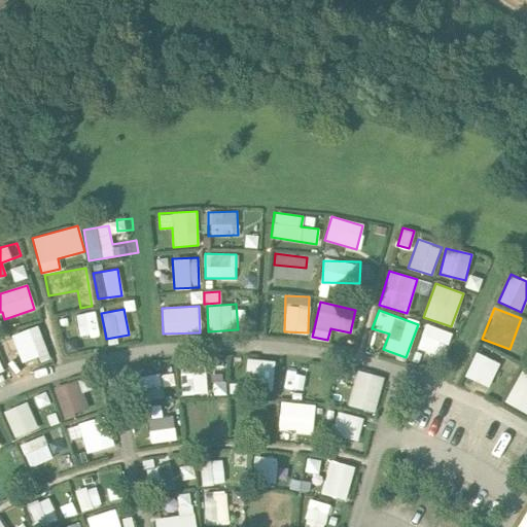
[(95,312),(75,314),(77,336),(97,334),(95,312)]
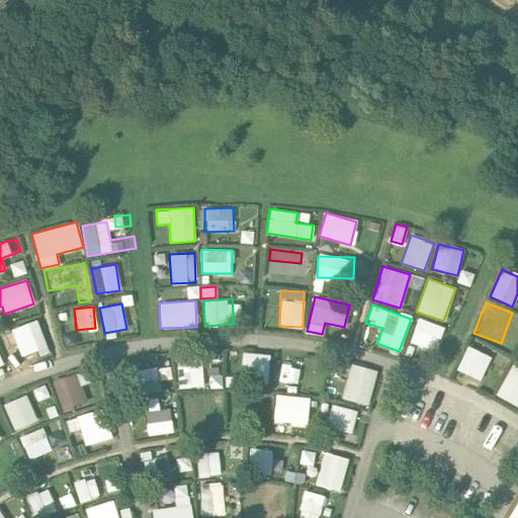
[(27,342),(44,335),(36,318),(22,324),(25,330),(4,340),(13,360),(31,352),(27,342)]
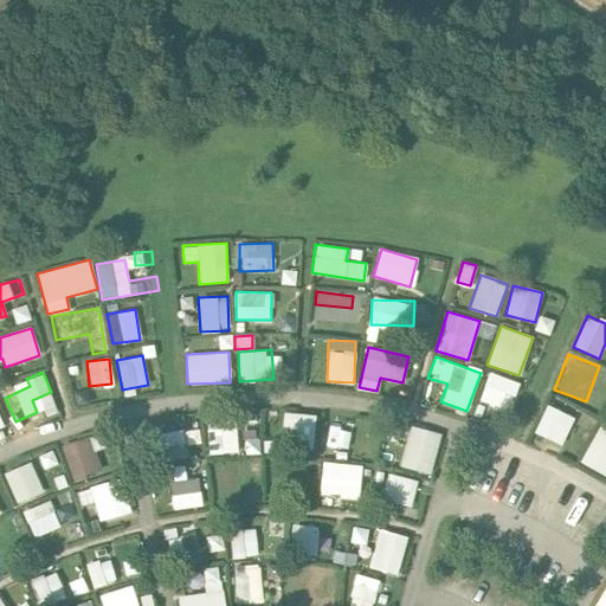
[(504,392),(514,395),(520,384),(490,372),(478,400),(497,407),(504,392)]
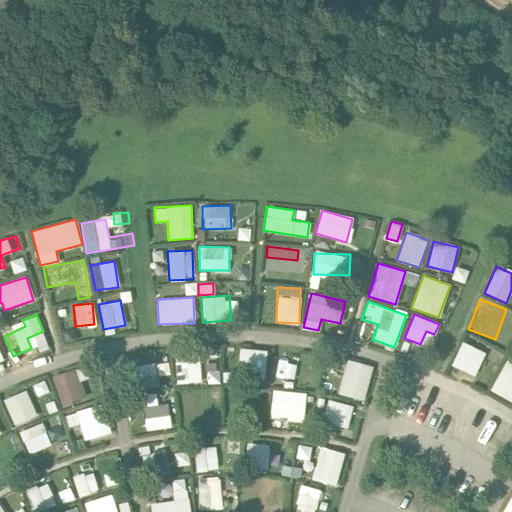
[(464,334),(449,374),(472,382),(486,342),(464,334)]
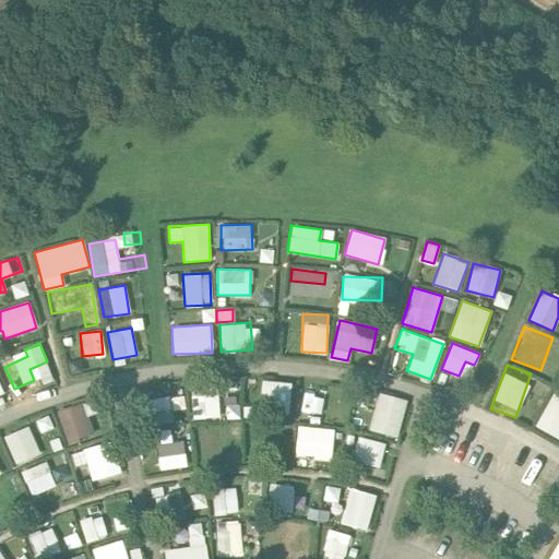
[(288,413),(290,382),(261,381),(260,411),(288,413)]
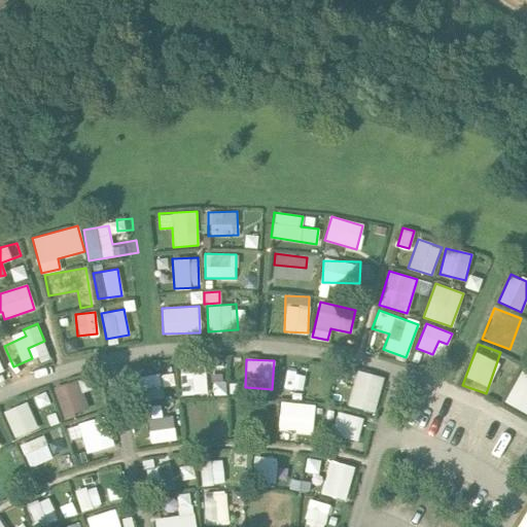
[(374,413),(383,378),(357,370),(347,406),(374,413)]
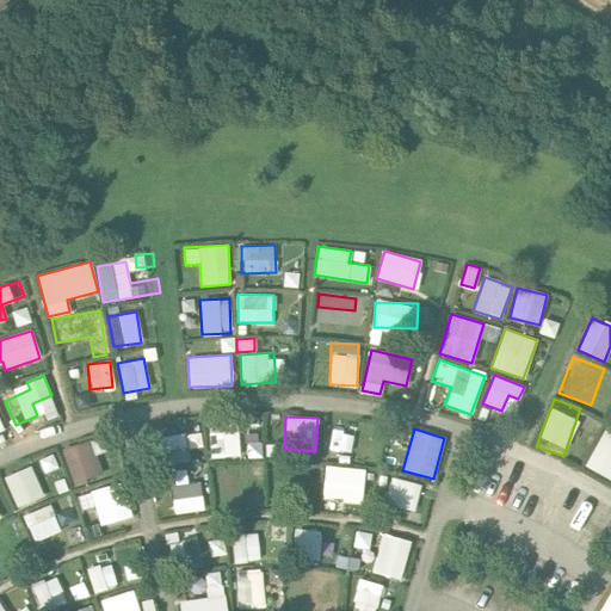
[(610,431),(604,429),(584,466),(610,480),(610,431)]
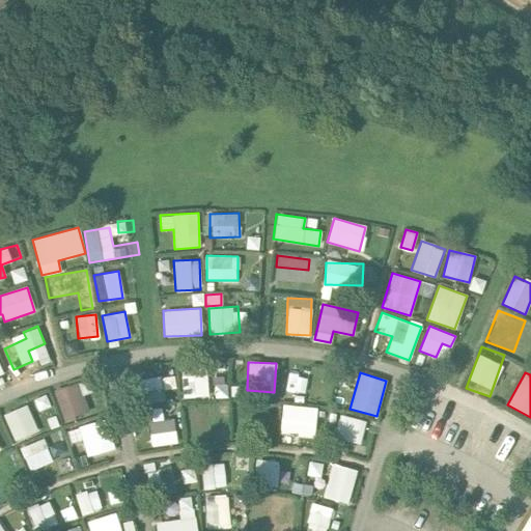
[(143,390),(162,387),(160,375),(141,379),(143,390)]
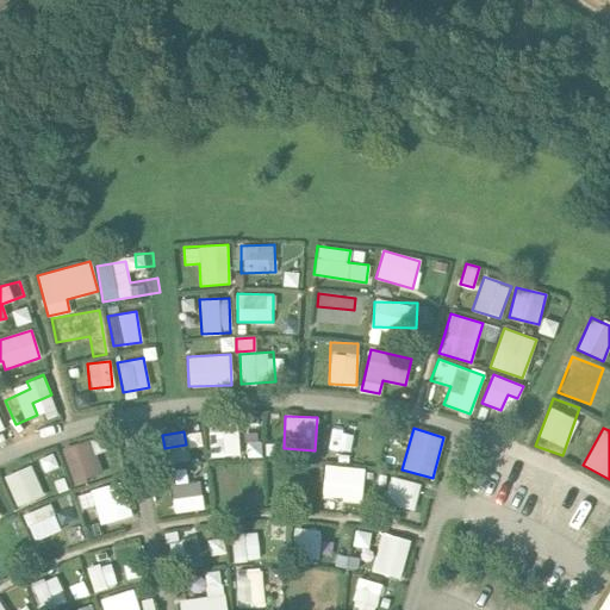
[(209,433),(210,456),(240,455),(238,431),(209,433)]
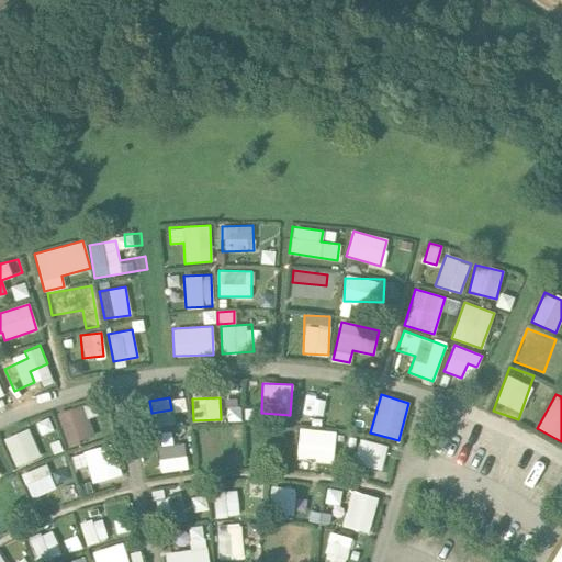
[(65,445),(91,439),(83,405),(57,411),(65,445)]
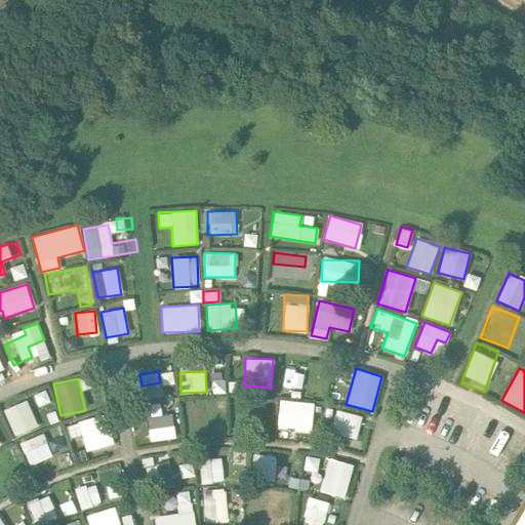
[(225,393),(225,379),(212,378),(211,392),(225,393)]
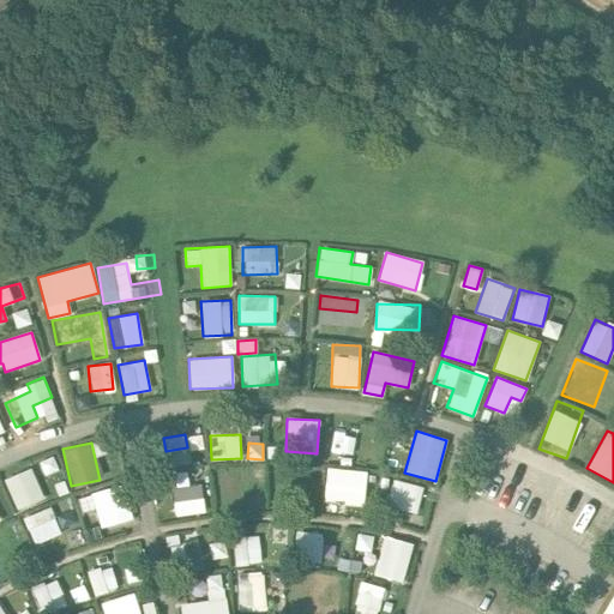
[(166,453),(168,467),(190,462),(187,449),(166,453)]
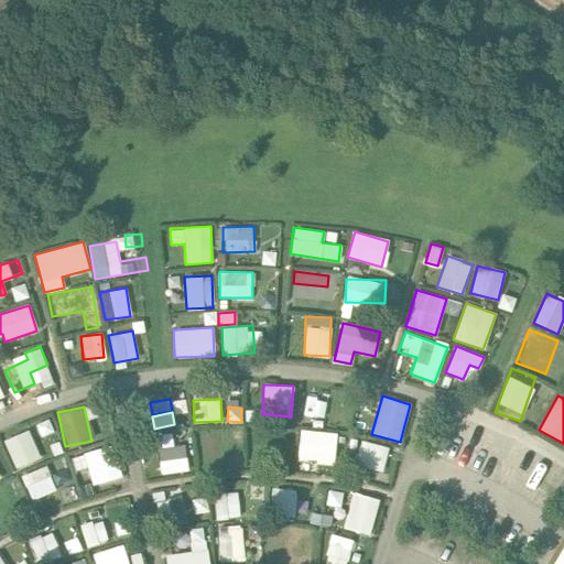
[(14,468),(40,458),(28,430),(3,440),(14,468)]
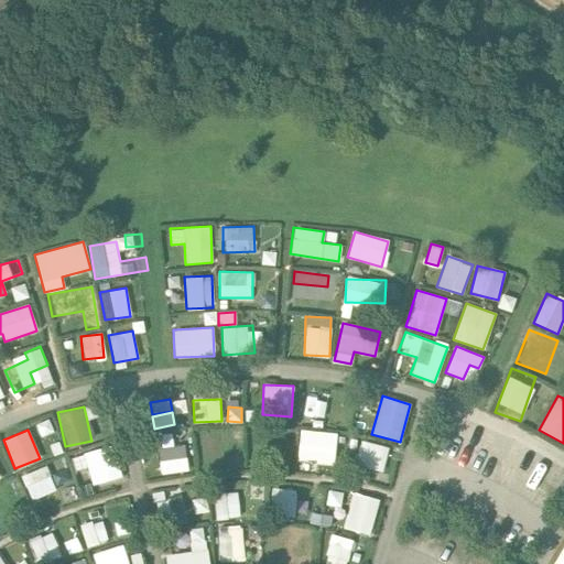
[(297,462),(335,462),(336,431),(299,431),(297,462)]
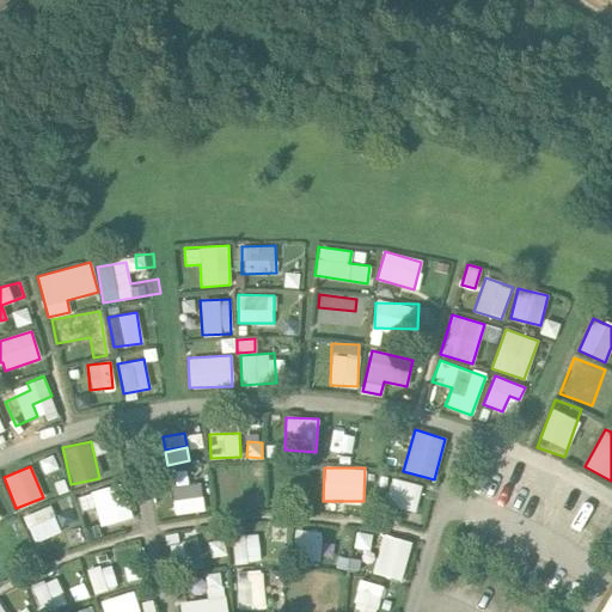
[(238,471),(215,473),(216,500),(239,497),(238,471)]
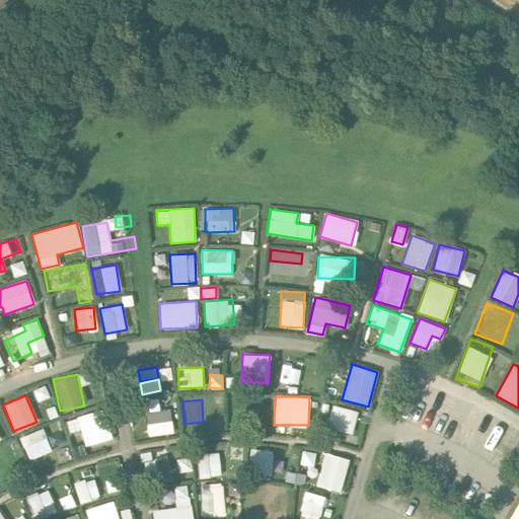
[(169,410),(158,411),(158,400),(147,401),(148,421),(169,420),(169,410)]
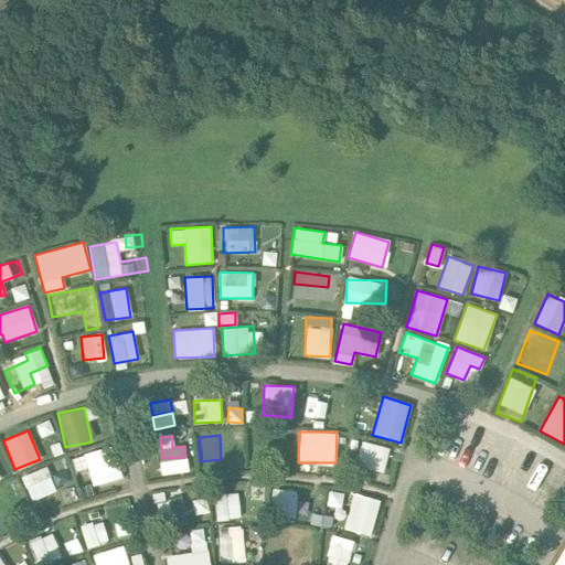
[(74,471),(87,469),(91,486),(115,480),(107,448),(71,457),(74,471)]
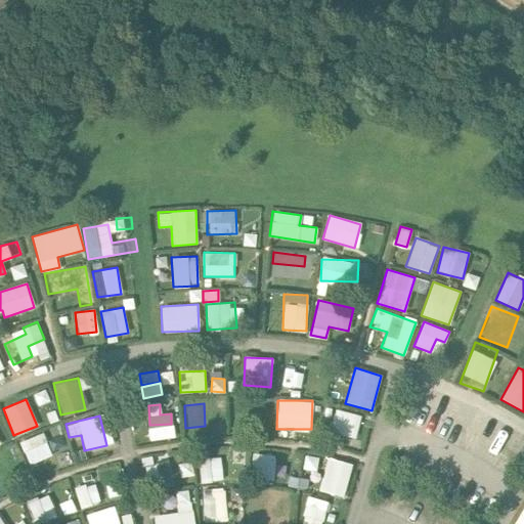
[(173,425),(148,428),(149,441),(175,437),(173,425)]
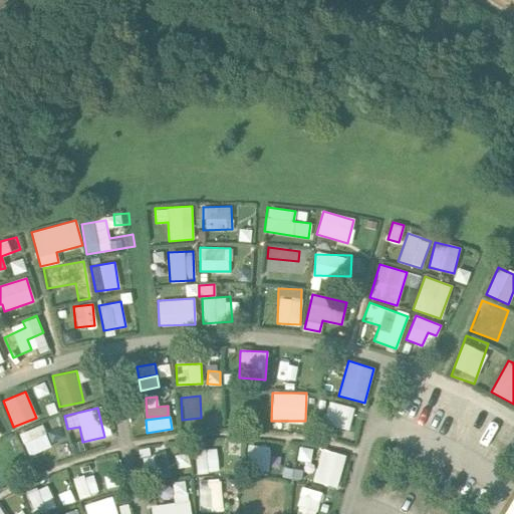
[(19,435),(29,456),(51,446),(40,424),(19,435)]
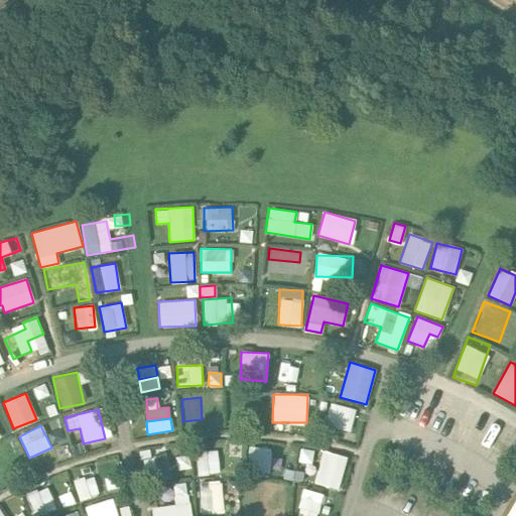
[(266,471),(270,448),(258,446),(255,470),(266,471)]
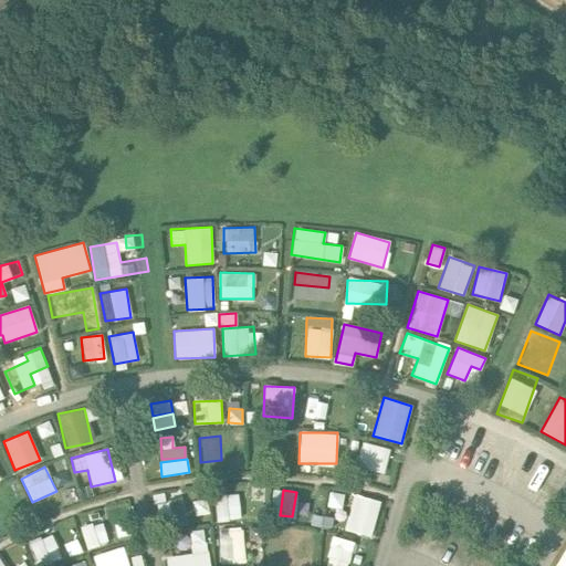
[(341,509),(344,494),(331,491),(327,505),(341,509)]
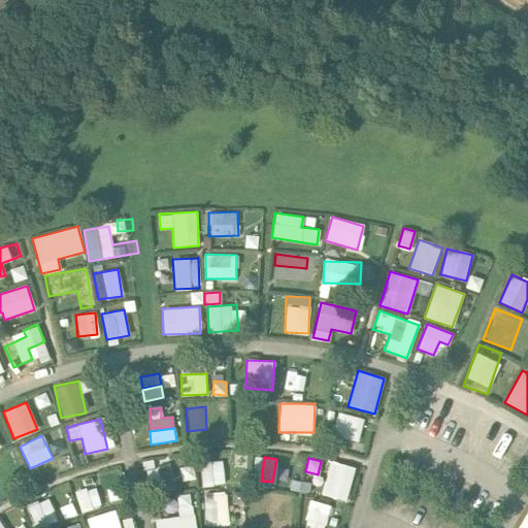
[(223,463),(200,464),(201,485),(224,484),(223,463)]
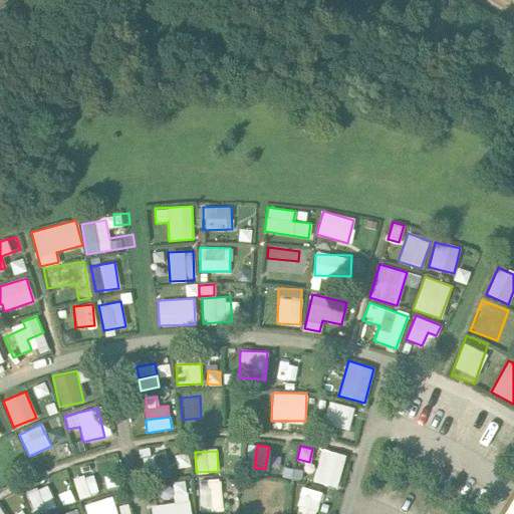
[(72,478),(76,497),(97,493),(93,474),(72,478)]
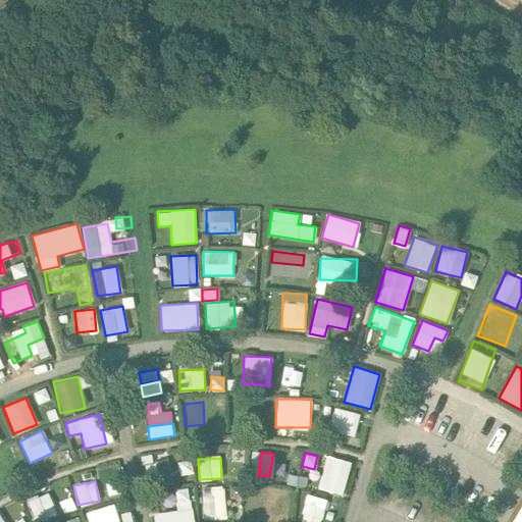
[(174,488),(175,511),(153,512),(153,521),(191,521),(189,487),(174,488)]
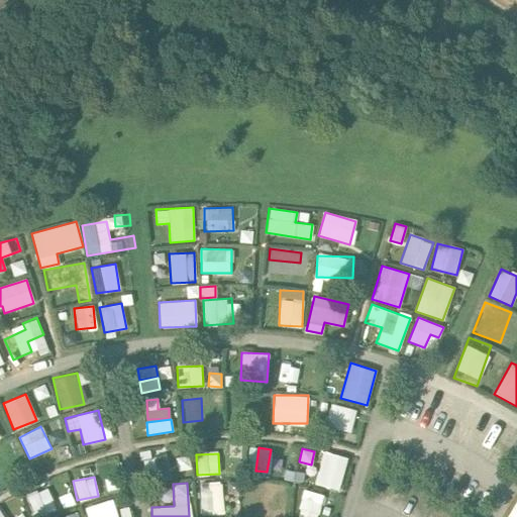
[(200,515),(223,514),(222,483),(199,484),(200,515)]
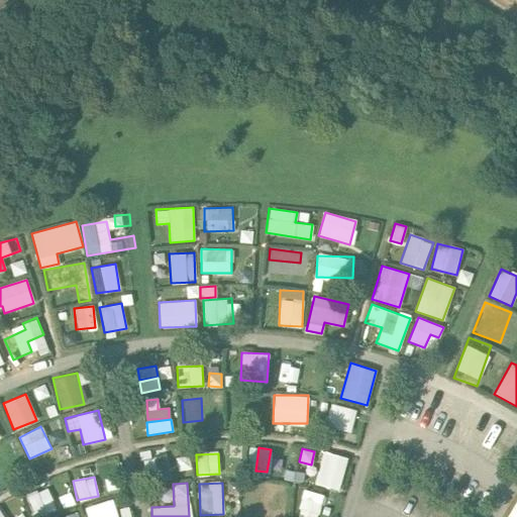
[(268,516),(269,503),(288,504),(288,484),(253,484),(252,516),(268,516)]
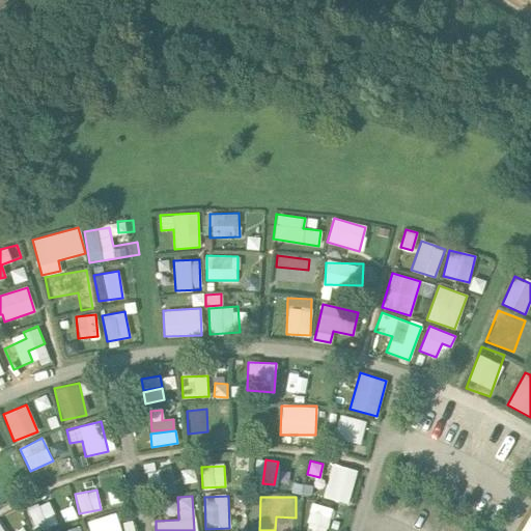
[(36,530),(38,530),(57,523),(48,500),(27,509),(36,530)]
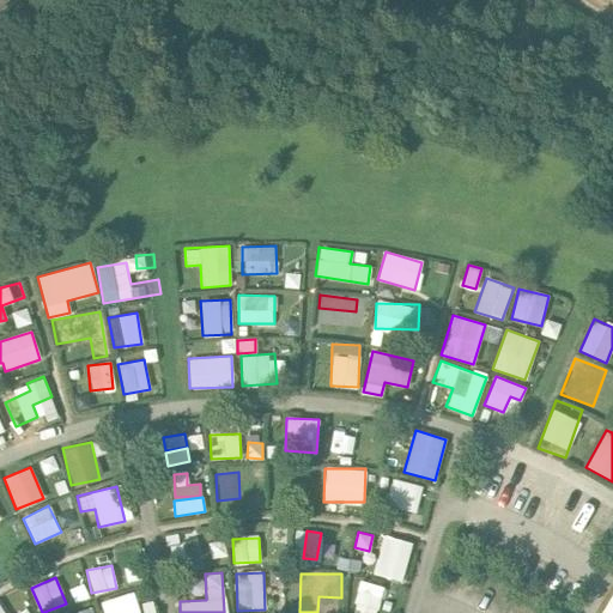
[(360,581),(352,610),(363,612),(377,612),(384,587),(360,581)]
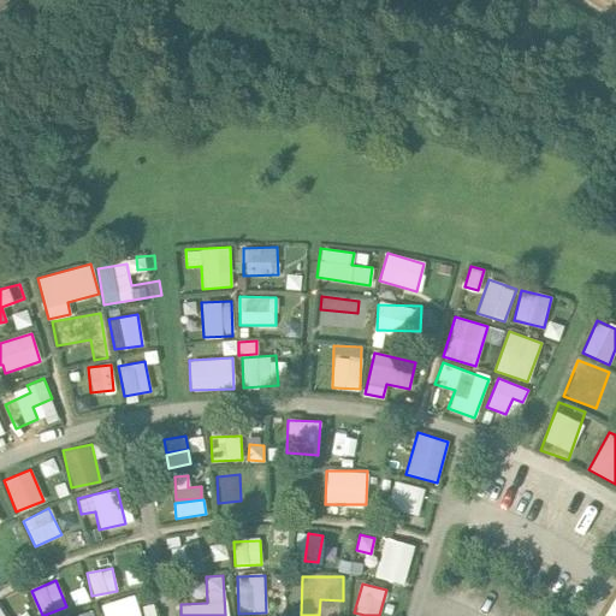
[(104,615),(140,615),(134,594),(100,605),(104,615)]
